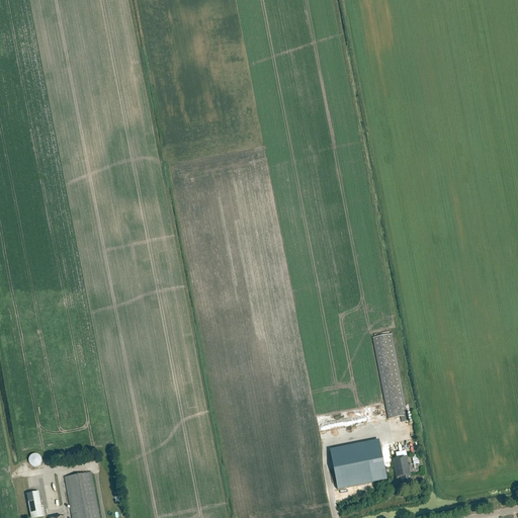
[(408,422),(392,335),(373,338),(389,419),(401,417),(402,423),(408,422)]
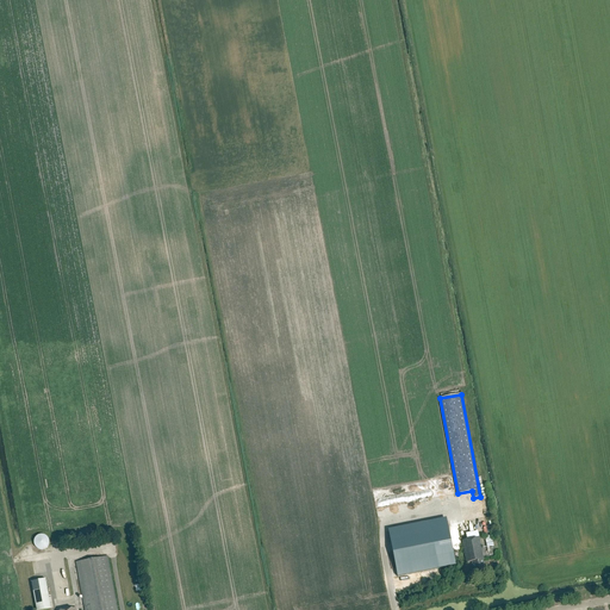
[(448,526),(390,537),(397,577),(456,565),(448,526)]
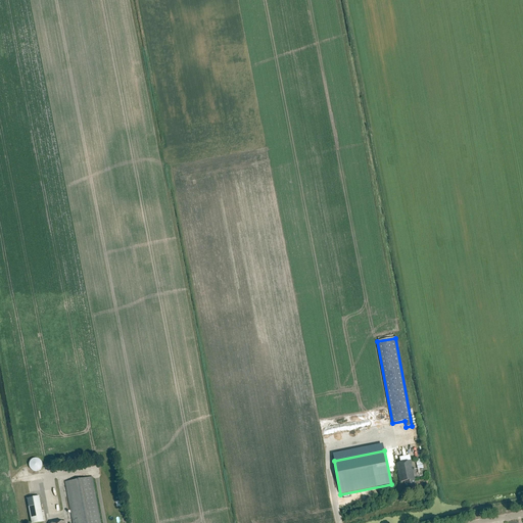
[(35,472),(36,472),(37,472),(38,472),(38,471),(39,471),(40,470),(41,469),(42,468),(42,467),(42,466),(42,465),(42,464),(42,463),(41,462),(41,461),(40,461),(39,460),(38,459),(37,459),(36,459),(35,459),(34,459),(33,459),(32,460),(31,461),(30,462),(30,463),(30,464),(29,464),(29,466),(30,467),(30,468),(30,469),(31,469),(31,470),(32,470),(32,471),(33,471),(34,471),(34,472),(35,472)]
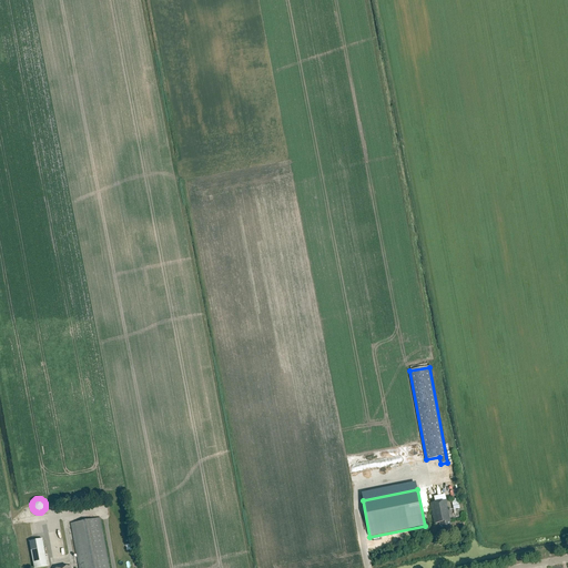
[(452,531),(449,521),(450,521),(446,500),(429,504),(434,525),(439,524),(442,533),(447,531),(447,533),(449,533),(450,531),(452,531)]
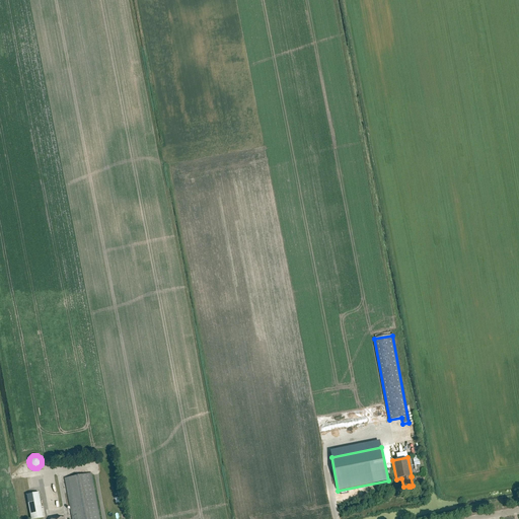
[(99,518),(91,473),(65,478),(72,518),(65,518),(58,518),(99,518)]
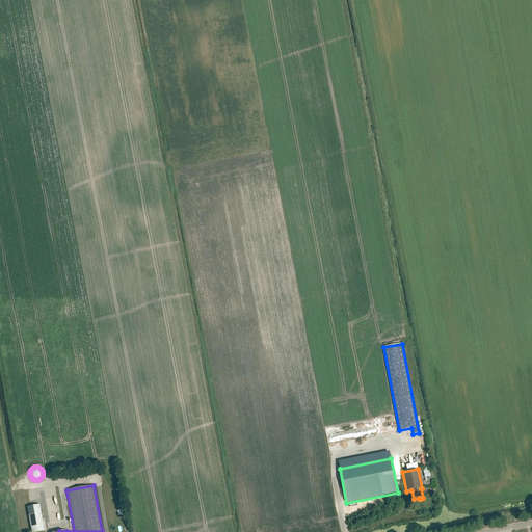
[(31,531),(37,531),(45,531),(41,505),(28,507),(31,531)]
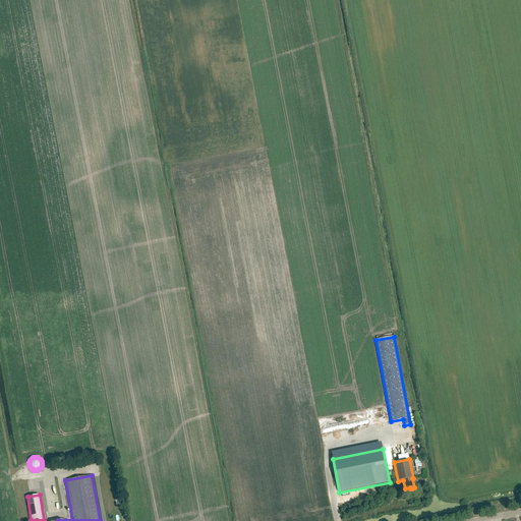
All buildings are outlined.
